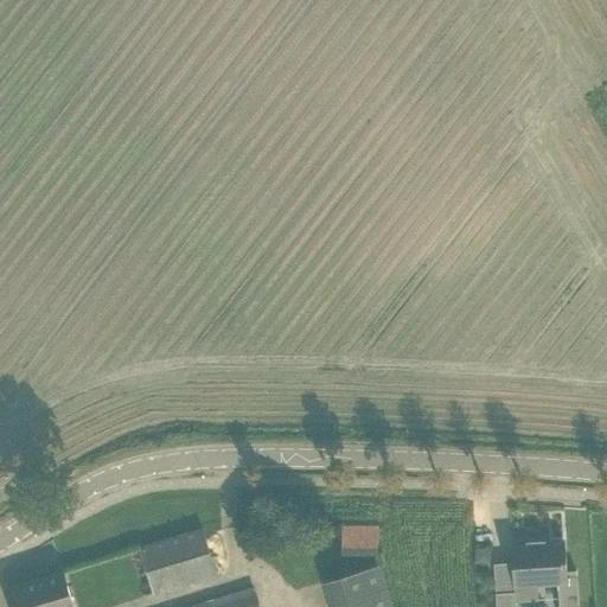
[(340,555),(377,555),(378,526),(342,526),(340,555)]
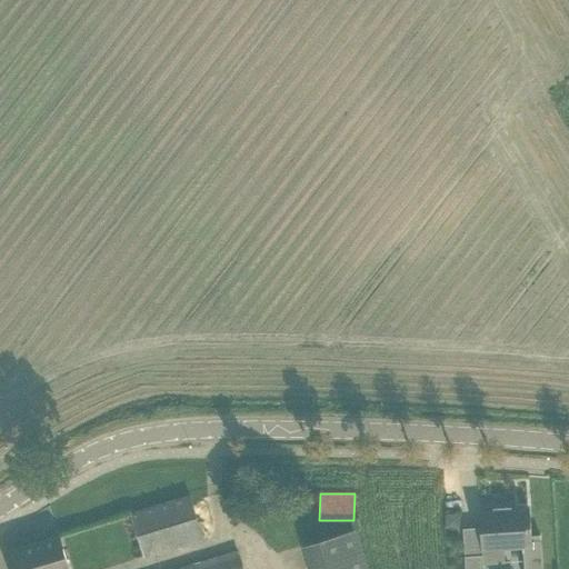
[(129,515),(142,557),(202,538),(189,496),(129,515)]
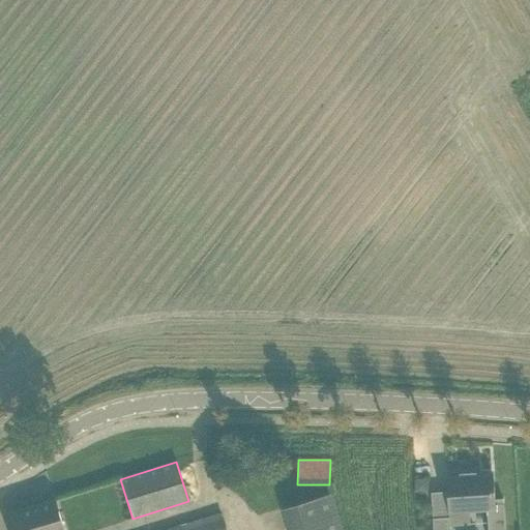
[(460,477),(445,478),(448,511),(487,509),(488,529),(504,529),(502,498),(494,499),(493,475),(475,476),(475,473),(475,472),(459,473),(459,474),(460,474),(460,477)]
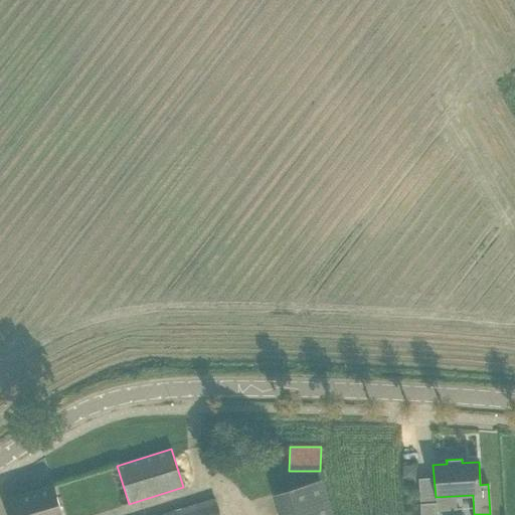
[(403,477),(414,478),(415,466),(404,466),(403,477)]
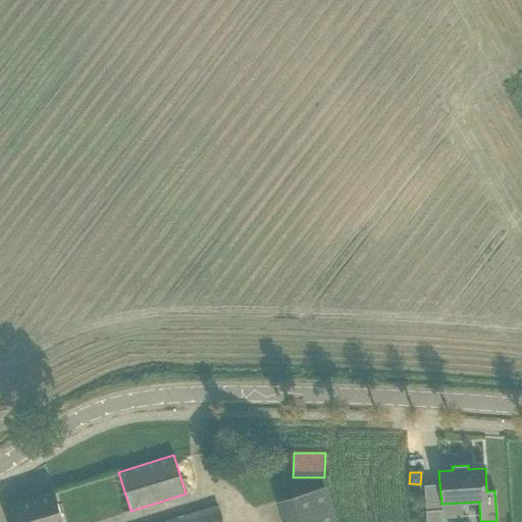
[(277,501),(283,521),(336,521),(325,485),(277,501)]
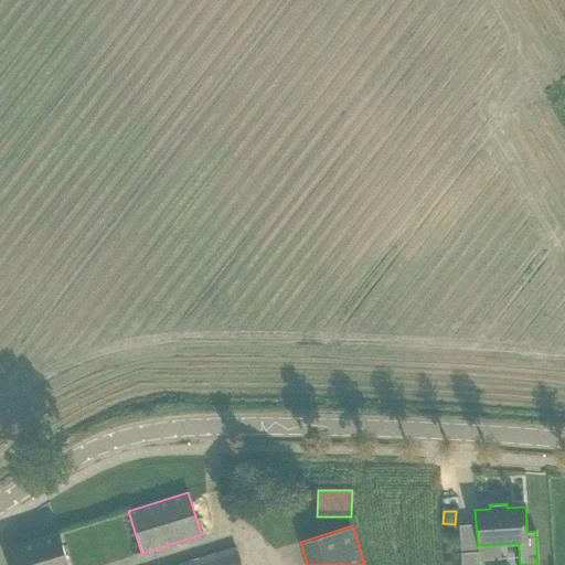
[(67,564),(57,532),(6,547),(10,564),(67,564)]
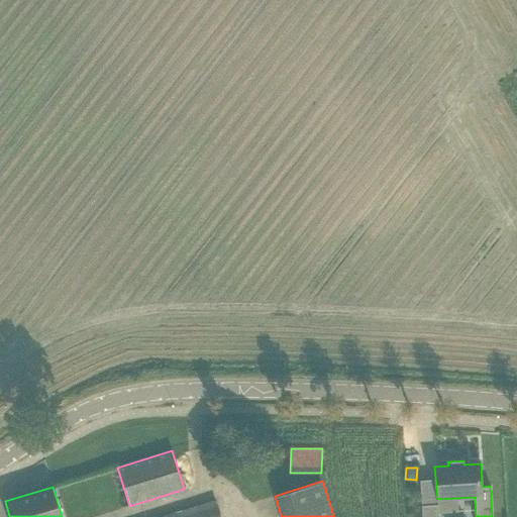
[(164,516),(221,516),(216,501),(164,516)]
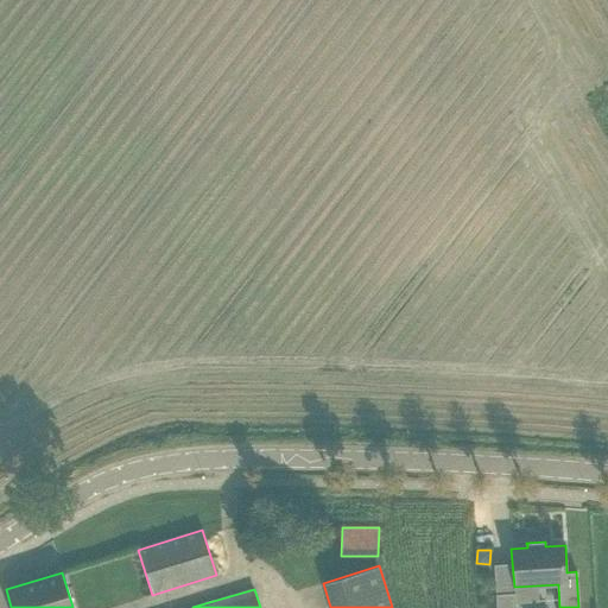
[(515,607),(515,593),(495,594),(496,607),(515,607)]
